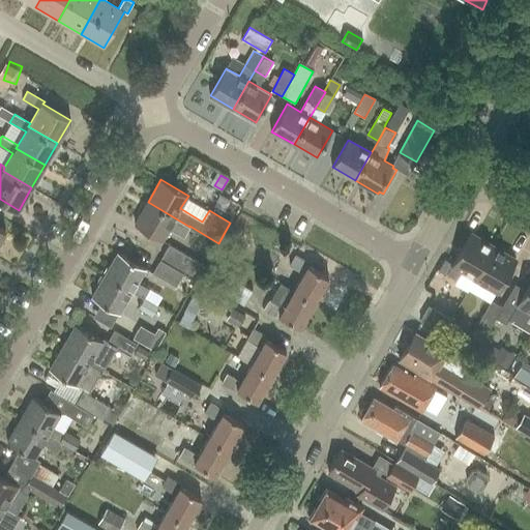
[(184,236),(189,227),(148,202),(135,224),(162,240),(169,228),(184,236)]
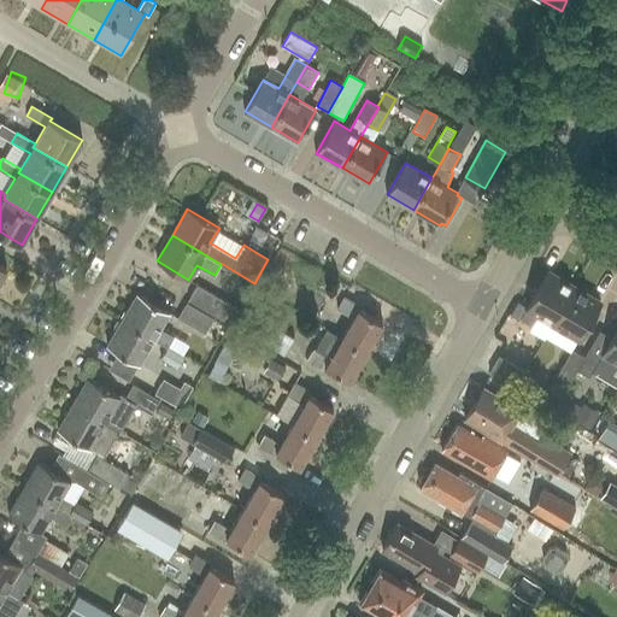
[(553,324),(575,287),(548,272),(521,319),(533,327),(539,316),(553,324)]
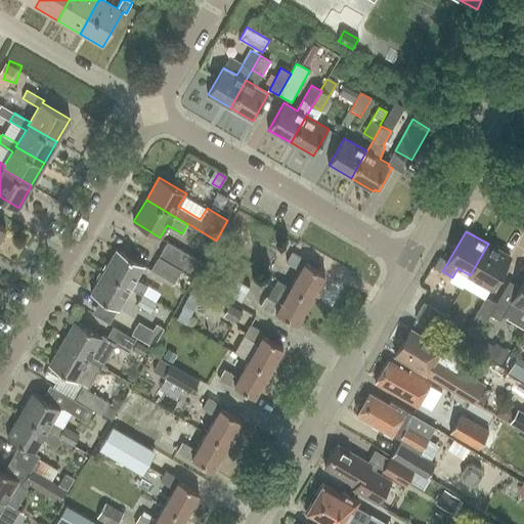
[(168,242),(160,255),(194,274),(202,261),(168,242)]
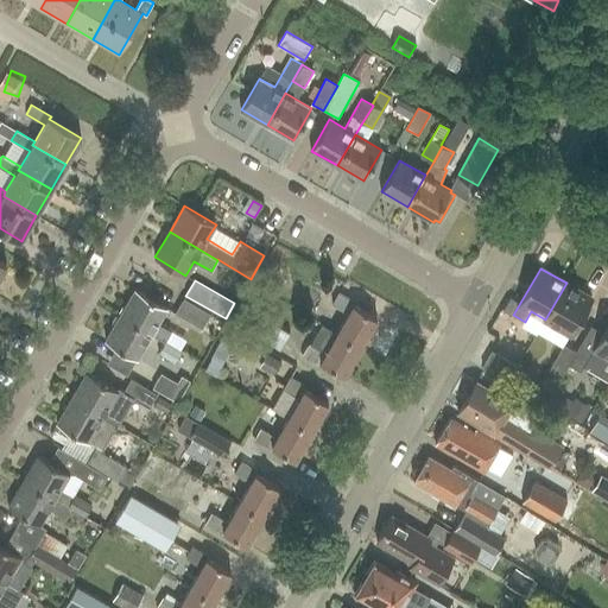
[(591,298),(567,283),(545,320),(570,335),(591,298)]
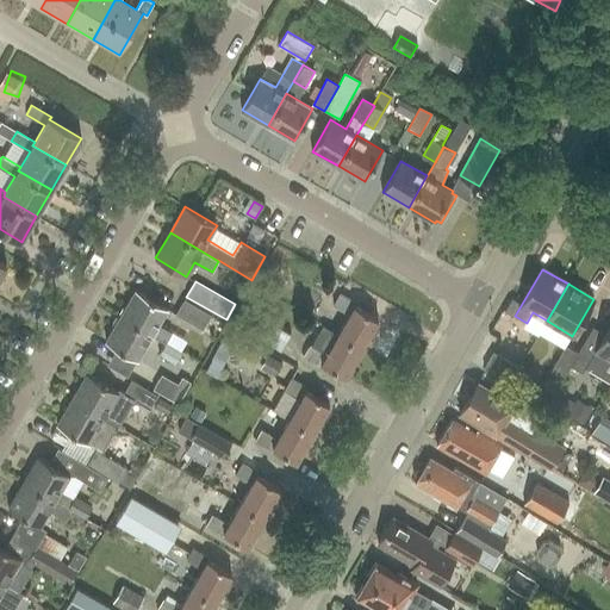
[(120,316),(153,335),(166,342),(170,332),(159,325),(167,309),(136,291),(120,316)]
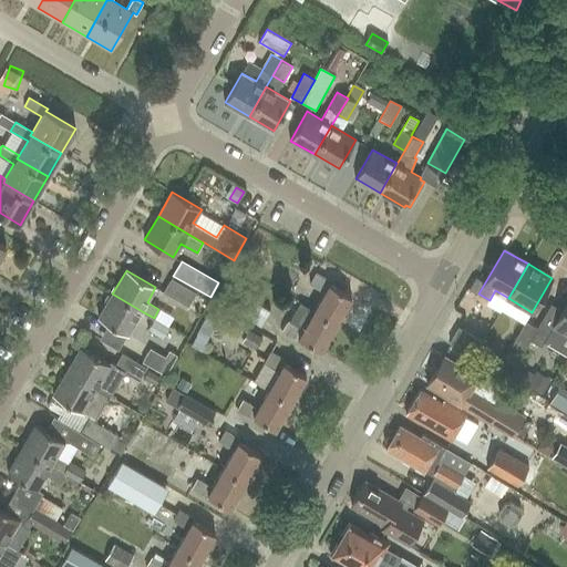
[(325,292),(315,311),(336,323),(351,297),(330,285),(331,282),(316,274),(310,284),(325,292)]
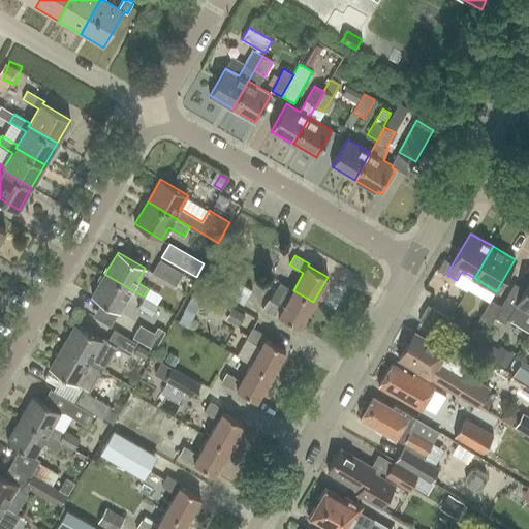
[(160,259),(153,272),(176,286),(183,273),(160,259)]
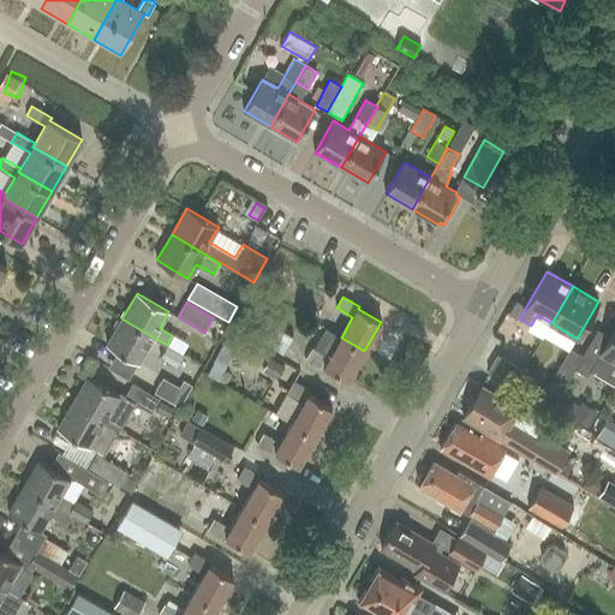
[(519,318),(525,308),(517,303),(511,312),(519,318)]
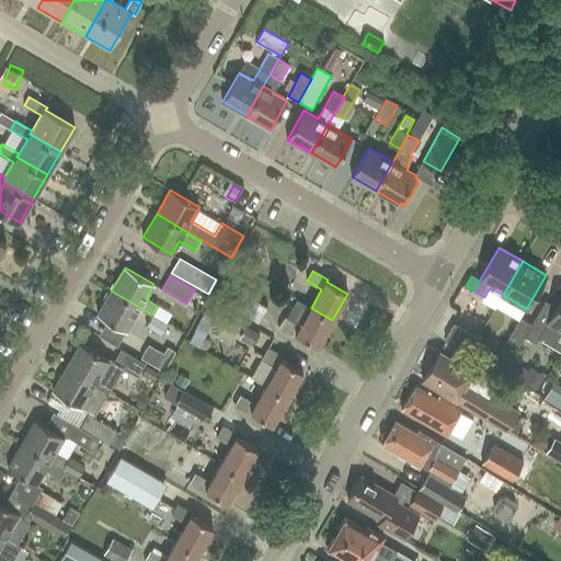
[(126,331),(140,308),(111,290),(98,315),(126,331)]
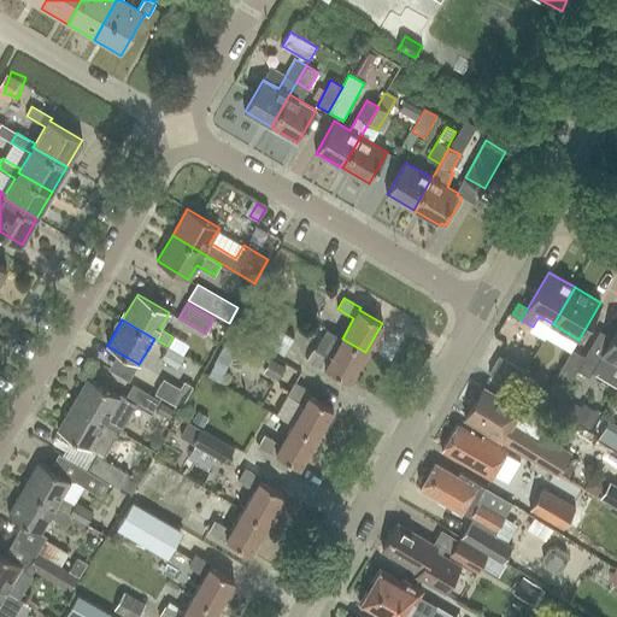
[(616,329),(612,338),(600,331),(585,357),(577,370),(589,376),(593,371),(616,385),(616,329)]
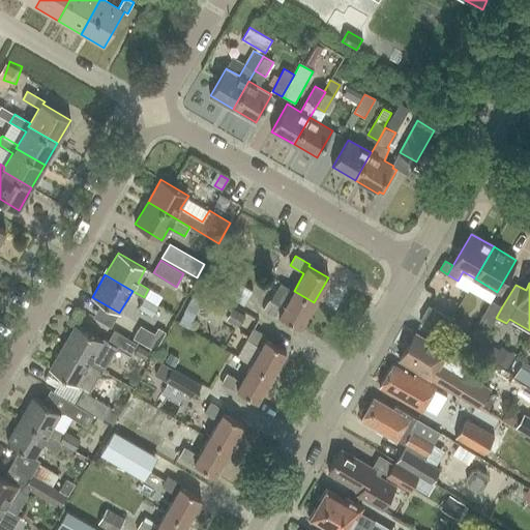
[(299,327),(314,302),(294,291),(284,307),(269,300),(264,310),(278,318),(280,316),(299,327)]
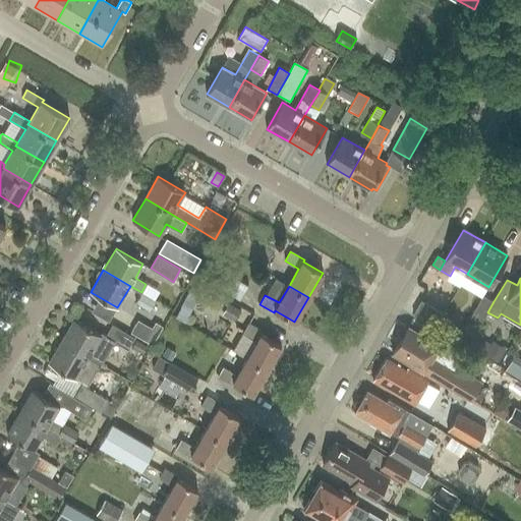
[(182,308),(176,317),(185,323),(190,312),(201,292),(193,287),(182,308)]
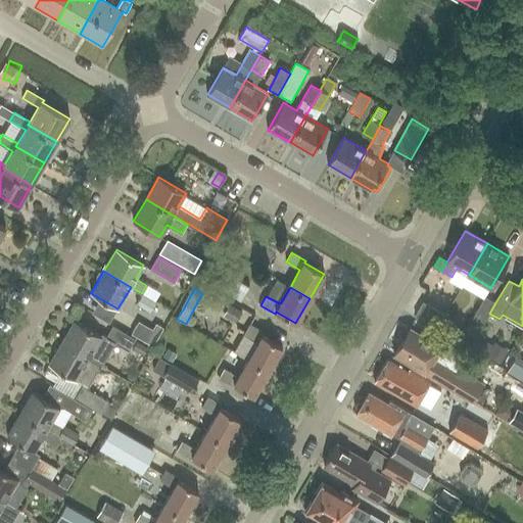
[(142,293),(137,303),(150,312),(156,301),(142,293)]
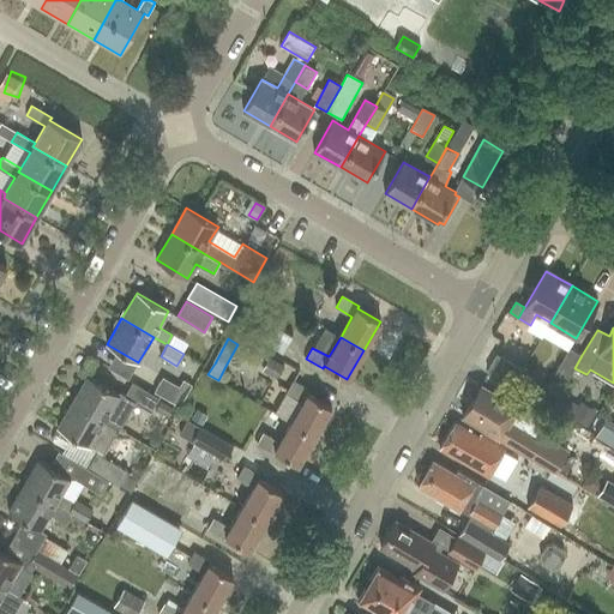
[(575,367),(575,368),(582,355),(570,348),(554,373),(566,380),(575,367)]
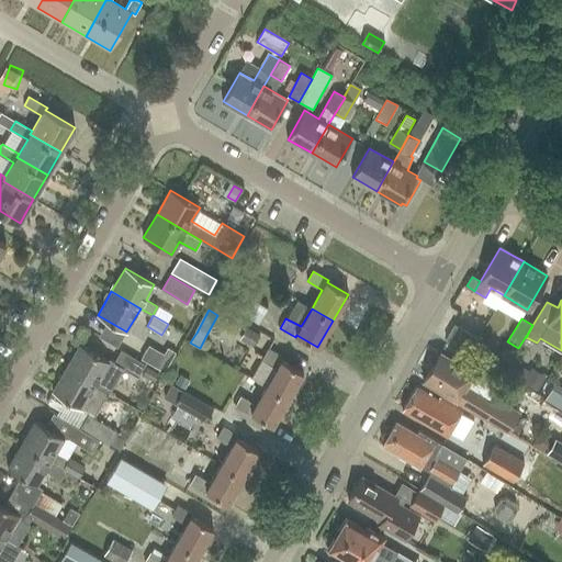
[(446,338),(469,352),(478,338),(454,324),(446,338)]
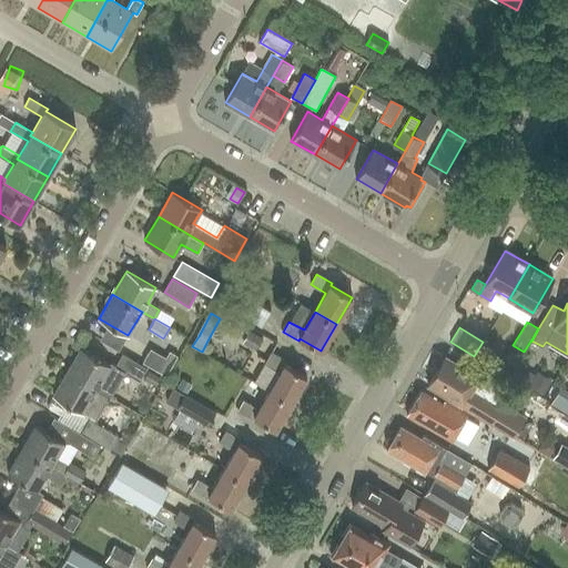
[(249,332),(243,342),(256,350),(262,340),(249,332)]
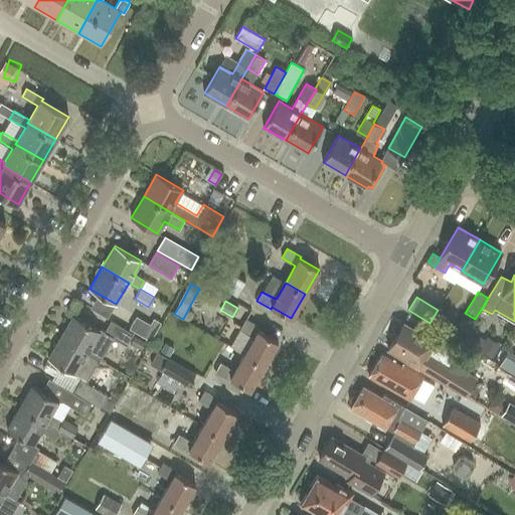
[(440,315),(435,324),(448,333),(454,323),(440,315)]
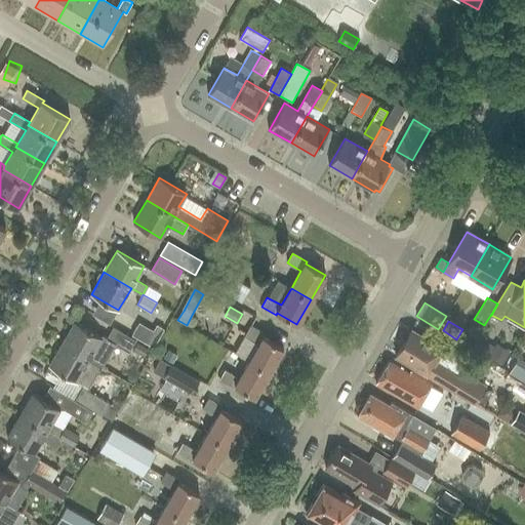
[(75,322),(62,344),(102,367),(106,359),(94,351),(102,337),(75,322)]
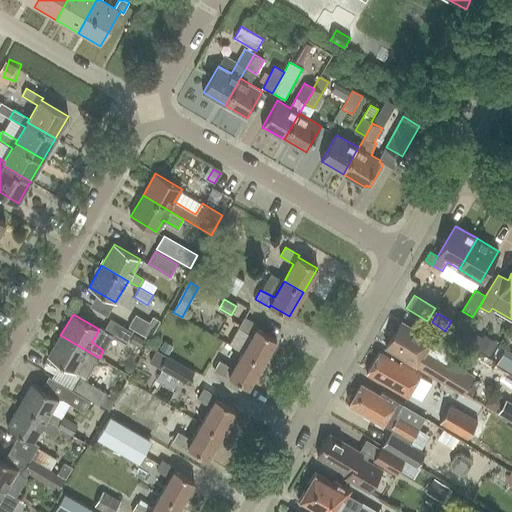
[(150,323),(136,315),(129,326),(150,338),(160,320),(153,317),(150,323)]
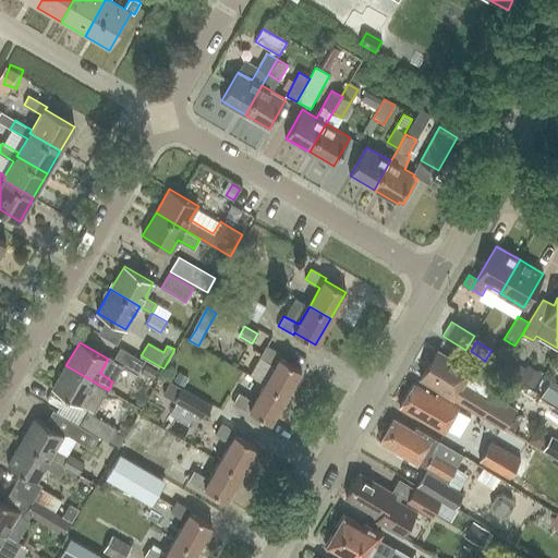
[(265,384),(286,396),(301,370),(280,358),(281,355),(266,347),(261,358),(275,365),(265,384)]
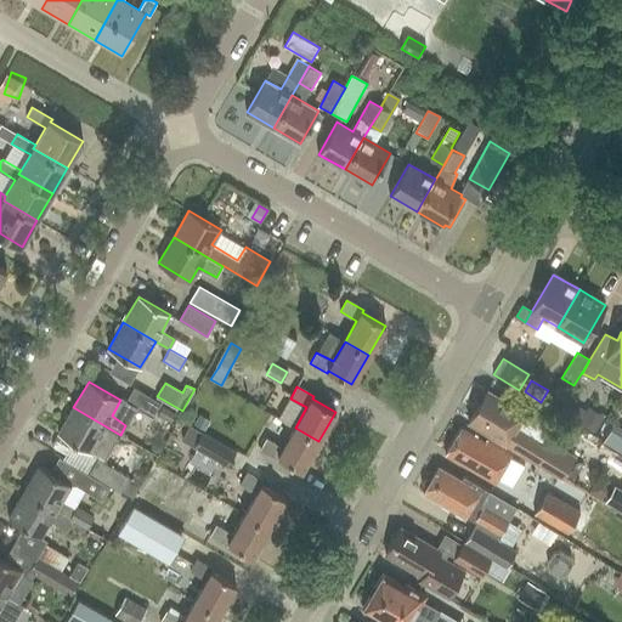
[(134,388),(126,401),(152,416),(160,403),(134,388)]
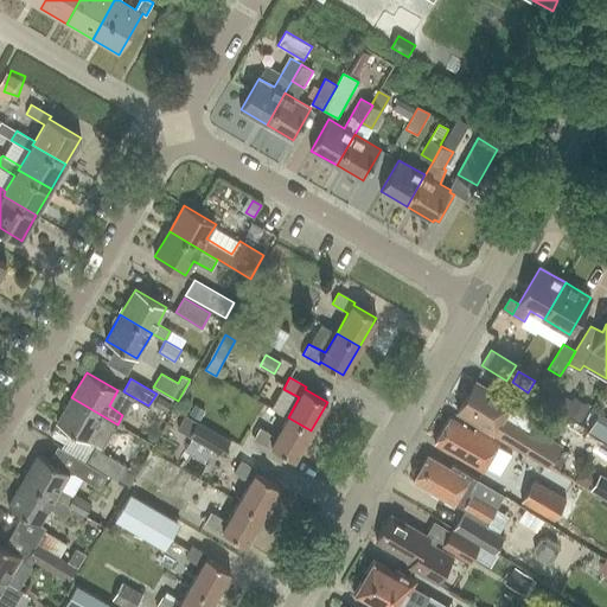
[(549,467),(560,451),(562,447),(542,435),(541,438),(505,416),(512,403),(477,381),(459,411),(549,467)]
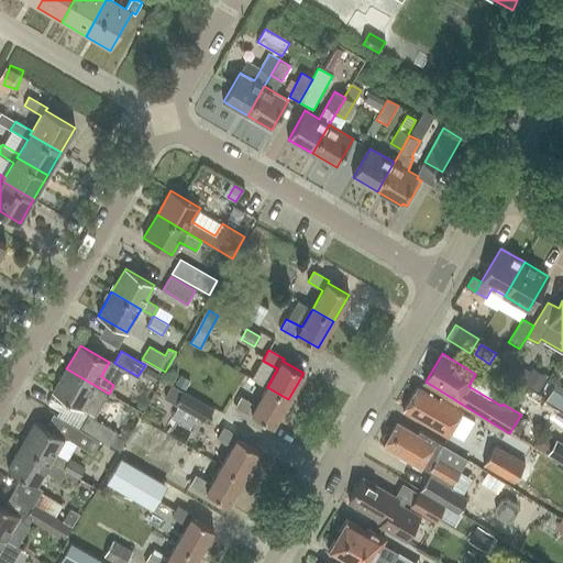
[(148,367),(144,375),(155,382),(159,375),(148,367)]
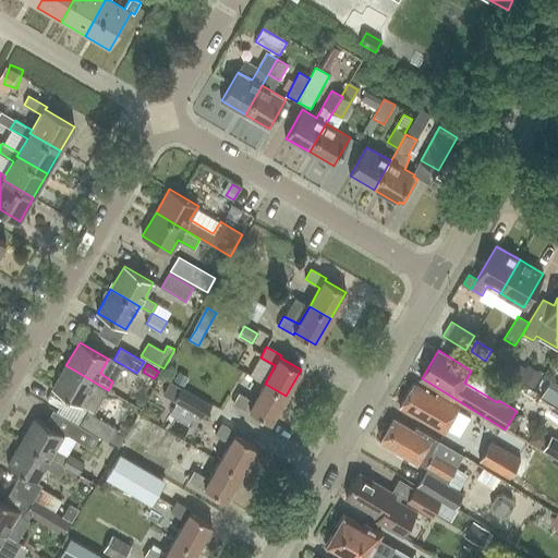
[(93,415),(108,390),(65,365),(52,388),(81,405),(82,404),(88,409),(80,423),(109,440),(116,428),(93,415)]
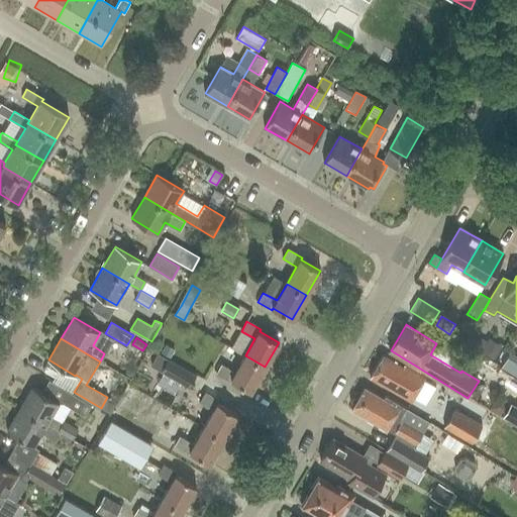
[(167,346),(163,352),(171,357),(174,350),(167,346)]
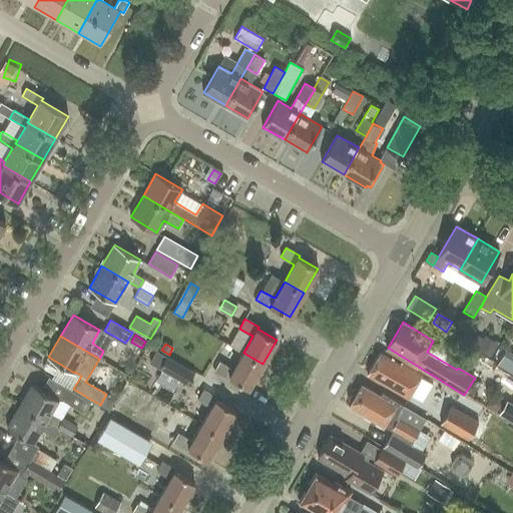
[(512,348),(510,347),(503,365),(512,369),(512,348)]
